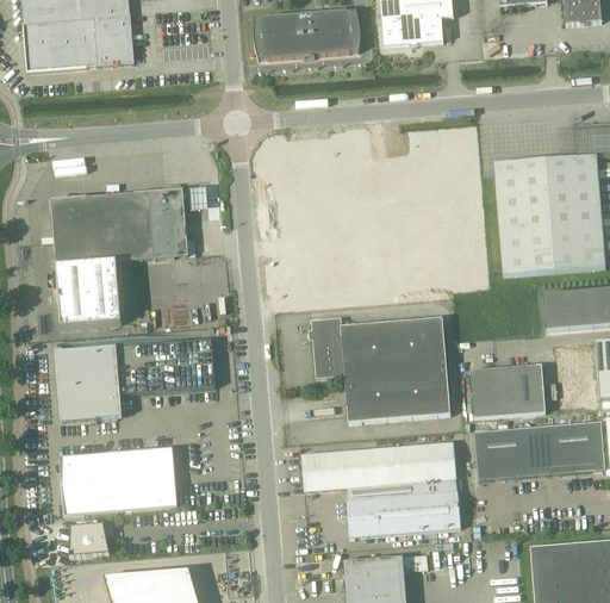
[(113,0),(22,7),(23,22),(26,69),(132,60),(130,12),(129,0),(113,0)]
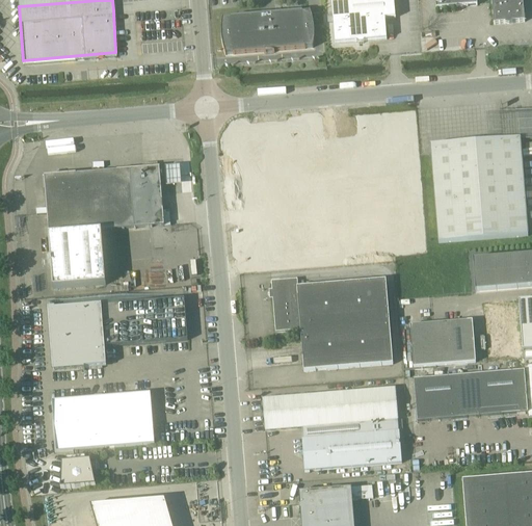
[(395,12),(394,0),(330,0),(331,7),(343,6),(343,17),(333,18),(335,38),(387,34),(384,14),(395,12)]
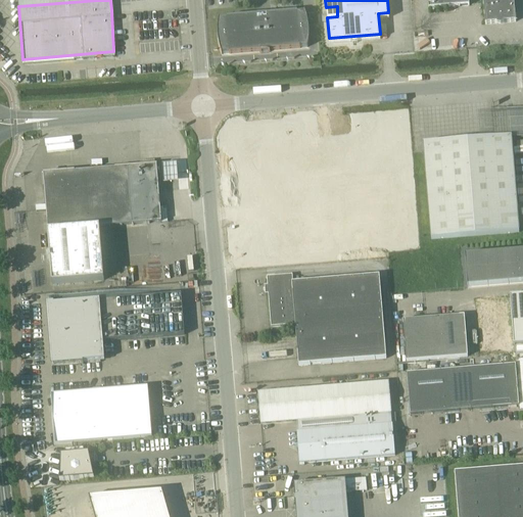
[(483,0),(485,18),(496,17),(496,18),(501,19),(504,18),(504,17),(516,16),(515,0),(428,0),(428,3),(469,0),(483,0)]
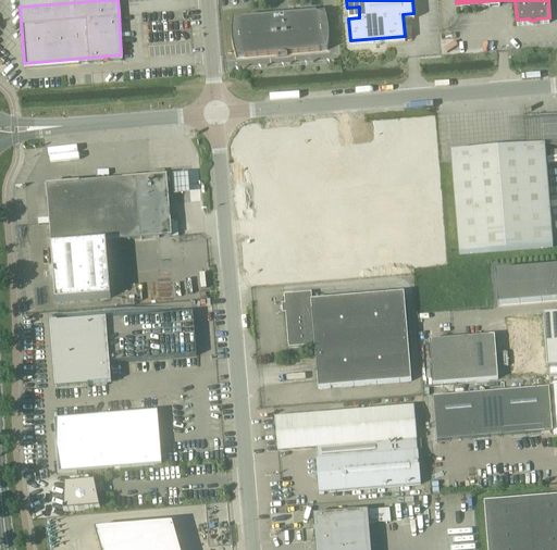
[(233,42),(236,52),(244,52),(276,49),(287,49),(287,48),(320,46),(327,45),(327,39),(329,29),(327,21),(325,12),(324,7),(317,7),(284,10),(273,10),(273,11),(240,13),(233,14),(232,24),(232,34),(233,42)]
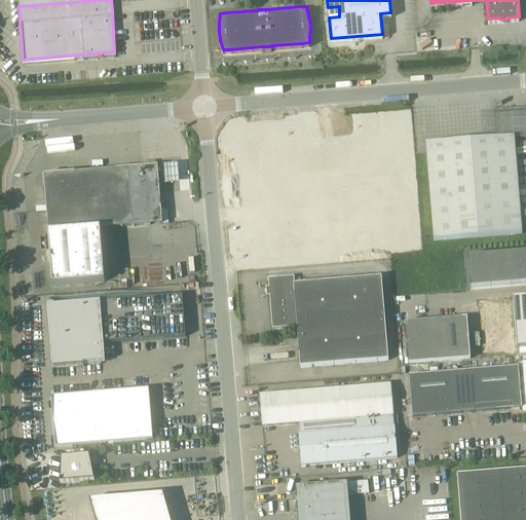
[(525,131),(525,106),(495,109),(497,134),(425,139),(433,235),(521,228),(514,133),(525,131)]
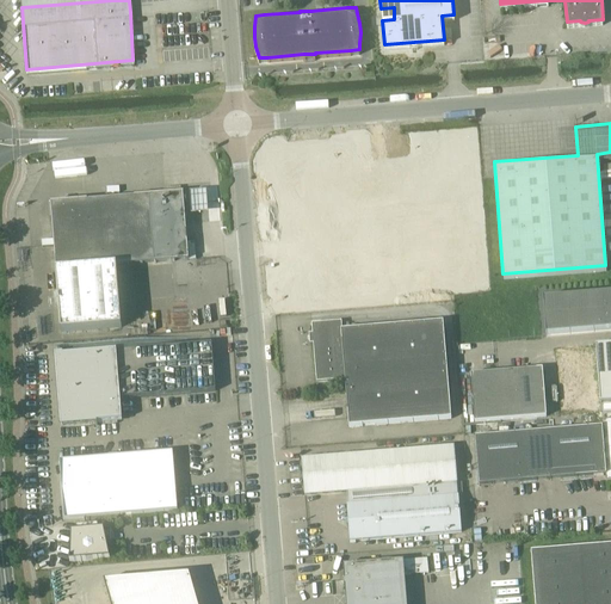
[(347,154),(276,160),(288,291),(479,275),(467,143),(395,151),(399,185),(351,190),(347,154)]
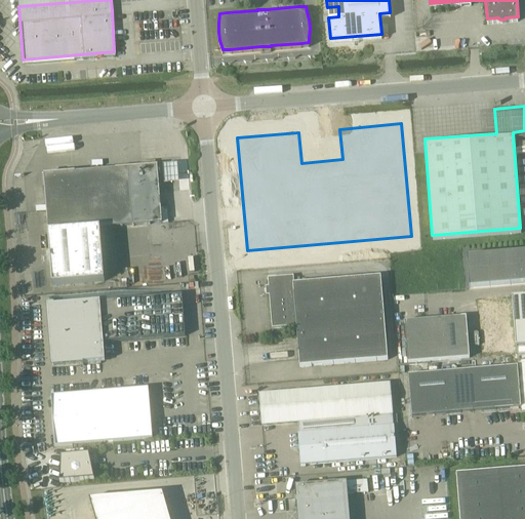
[(172,158),(163,158),(165,174),(174,173),(177,173),(176,157),(172,158)]
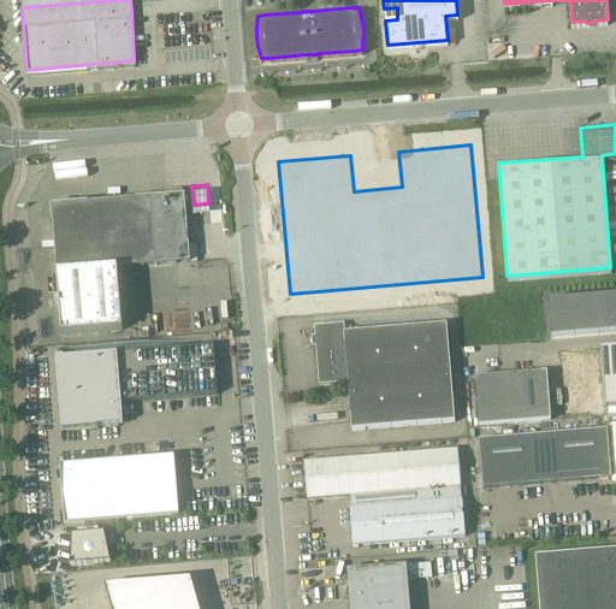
[(76,197),(51,200),(57,267),(61,329),(122,323),(117,262),(155,259),(189,256),(197,255),(196,237),(188,238),(184,189),(166,190),(150,191),(87,197),(82,191),(76,197)]
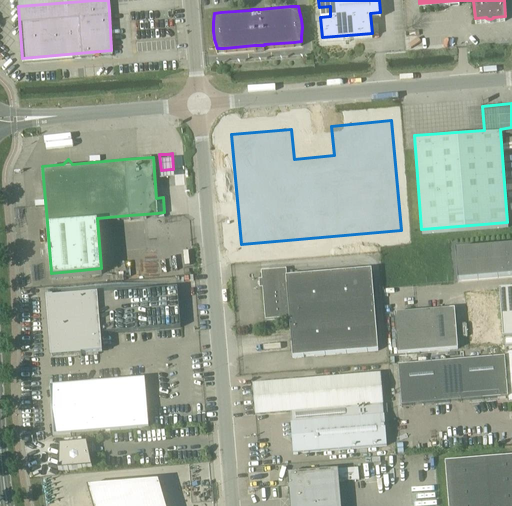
[(511,271),(511,241),(455,246),(457,276),(511,271)]
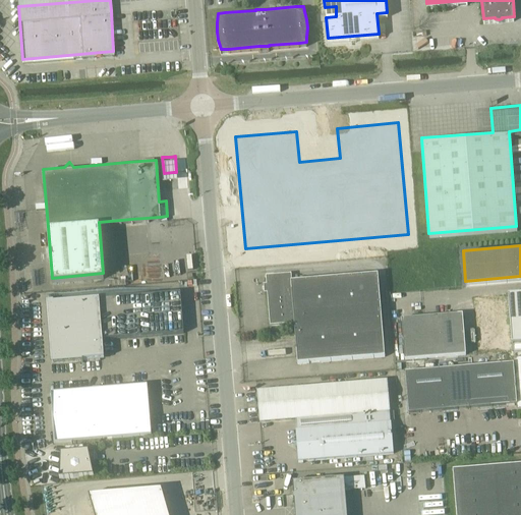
[(291,269),(266,271),(269,299),(270,321),(294,319),(296,338),(297,359),(384,352),(382,331),(377,270),(292,277),(291,269)]
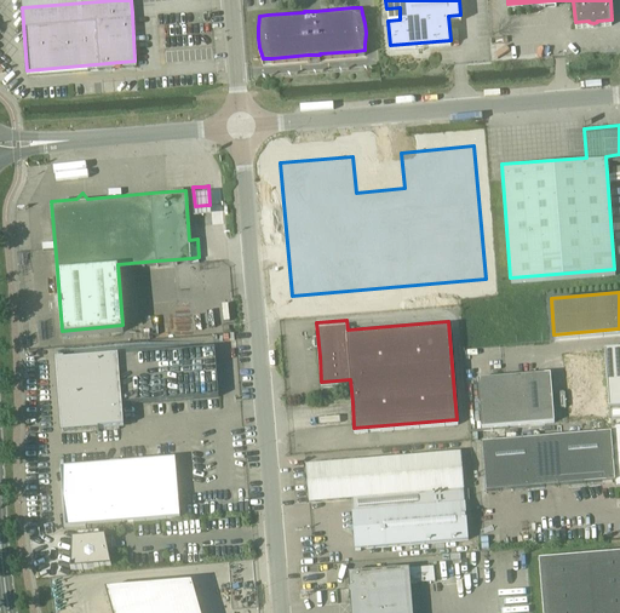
[(219,390),(214,342),(155,347),(154,339),(104,344),(104,351),(64,354),(64,353),(62,354),(57,355),(62,425),(97,423),(99,425),(98,423),(119,422),(124,420),(124,416),(122,399),(219,390)]
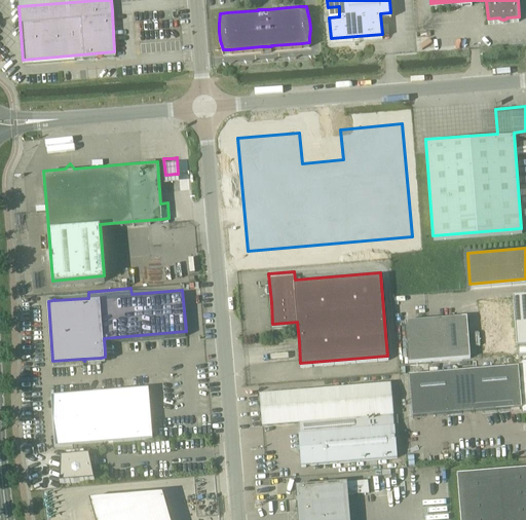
[(525,290),(513,292),(517,341),(525,340),(525,290)]
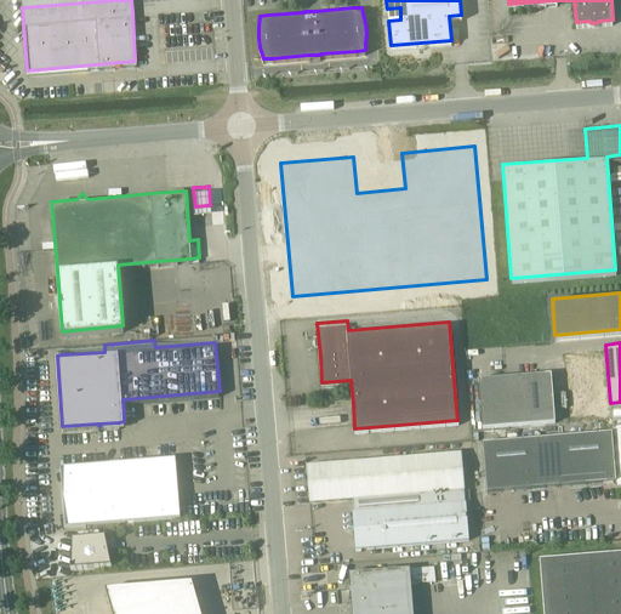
[(483,424),(556,419),(551,369),(478,375),(483,424)]
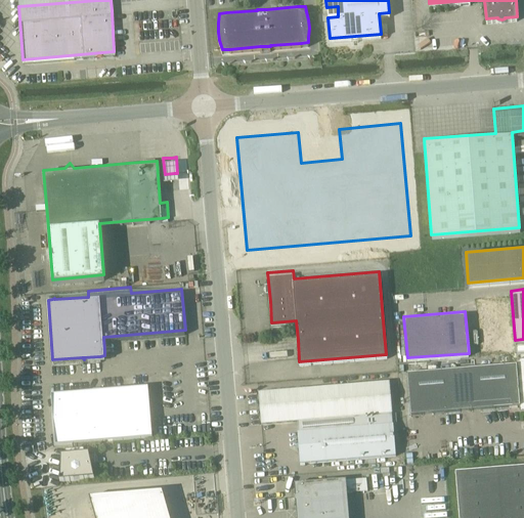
[(523,353),(515,355),(515,360),(407,370),(410,411),(519,401),(519,406),(523,405),(523,353)]
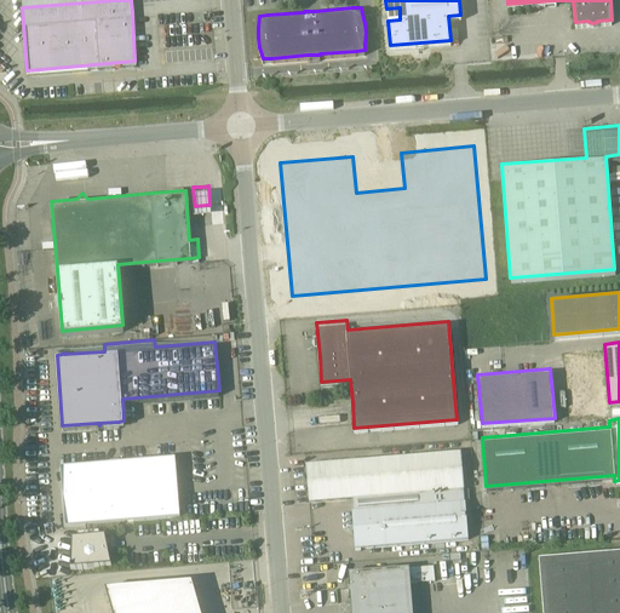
[(464,485),(460,447),(305,460),(309,498),(351,494),(352,506),(351,506),(355,546),(361,545),(360,543),(468,534),(465,498),(464,498),(463,485),(464,485)]
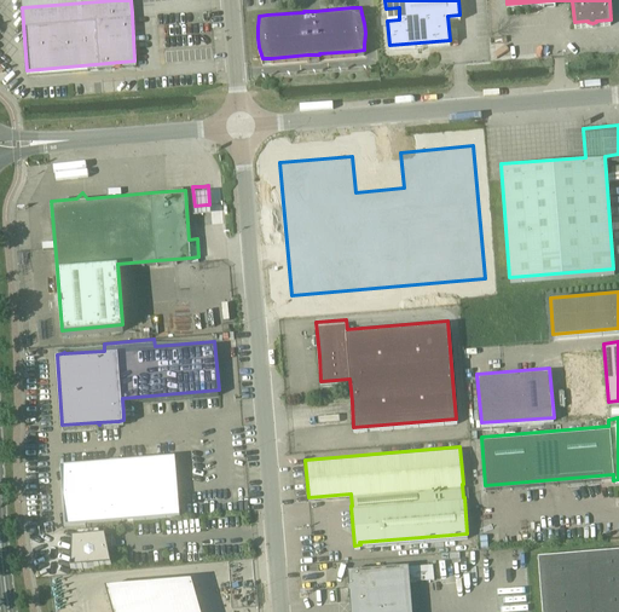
[(61,462),(65,520),(85,519),(86,527),(76,526),(76,531),(71,532),(70,564),(110,560),(106,542),(111,542),(111,543),(113,531),(111,531),(111,532),(105,533),(104,529),(99,529),(98,525),(93,524),(94,523),(96,521),(97,521),(117,519),(119,519),(119,518),(120,518),(120,517),(120,515),(179,511),(174,454),(61,462)]
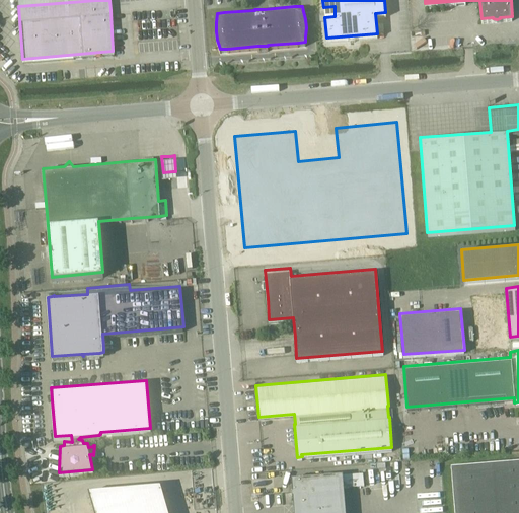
[(454,512),(518,512),(518,457),(450,463),(454,512)]
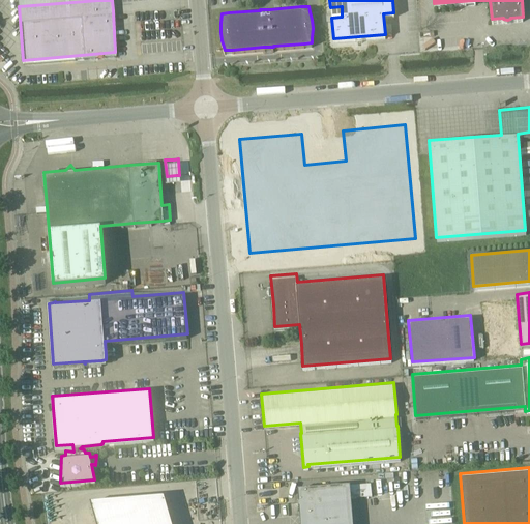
[(297,486),(299,523),(352,523),(350,482),(297,486)]
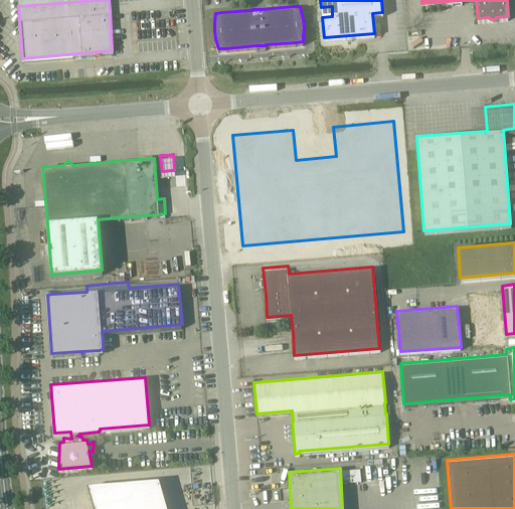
[(88,484),(94,507),(143,493),(147,508),(168,508),(160,479),(88,484)]
